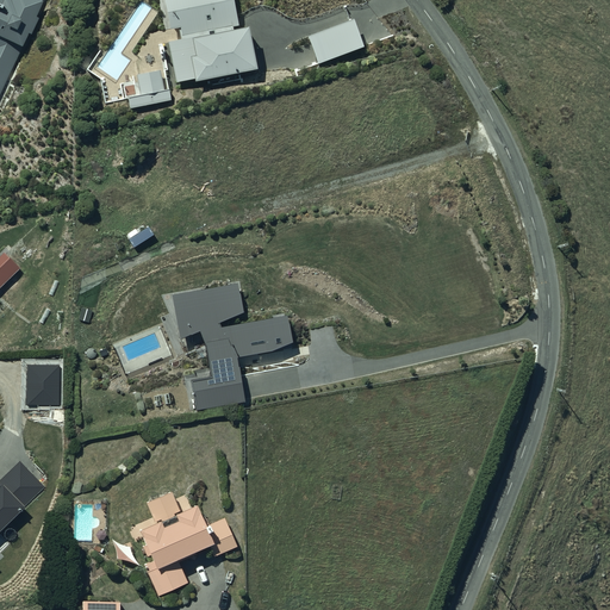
[(0,0),(0,94),(29,30),(31,31),(38,16),(36,14),(42,0),(0,0)]
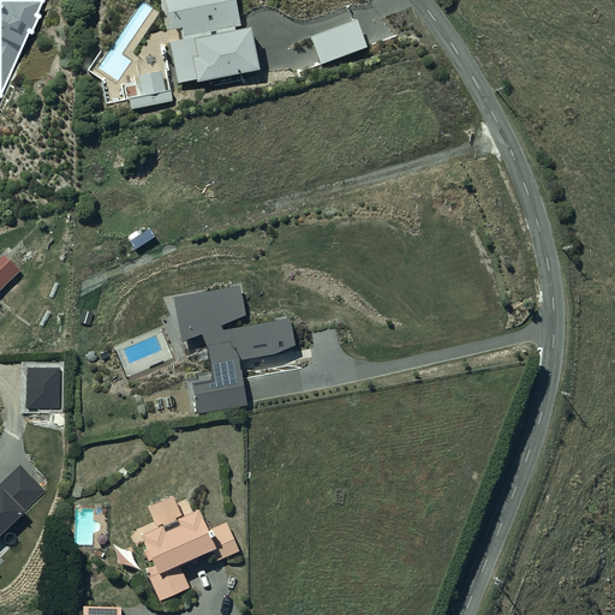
[(172,90),(264,72),(254,19),(238,23),(233,0),(160,0),(167,30),(181,27),(183,39),(161,42),(172,90)]
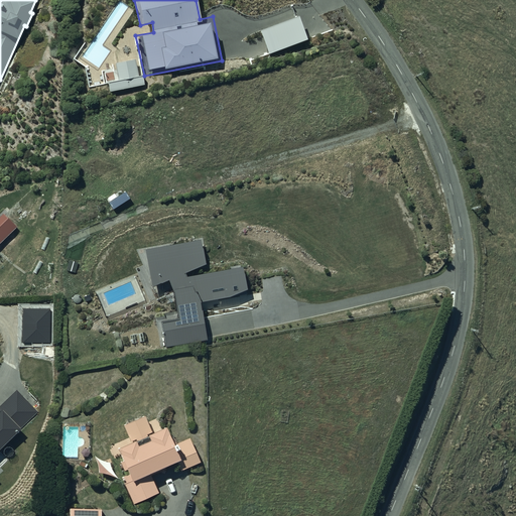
[(297,13),(259,28),(268,51),(306,36),(297,13)]
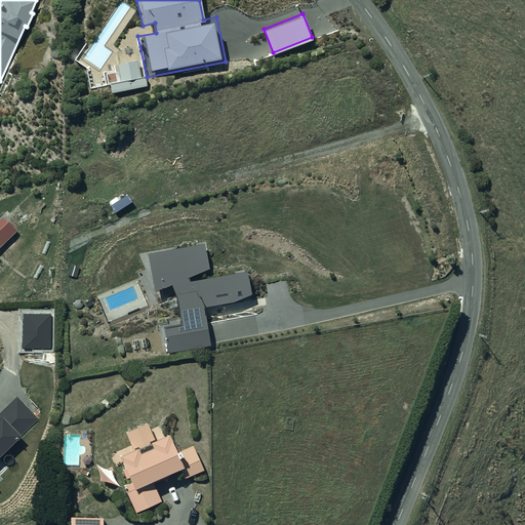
[(0,251),(23,231),(5,211),(0,216),(0,251)]
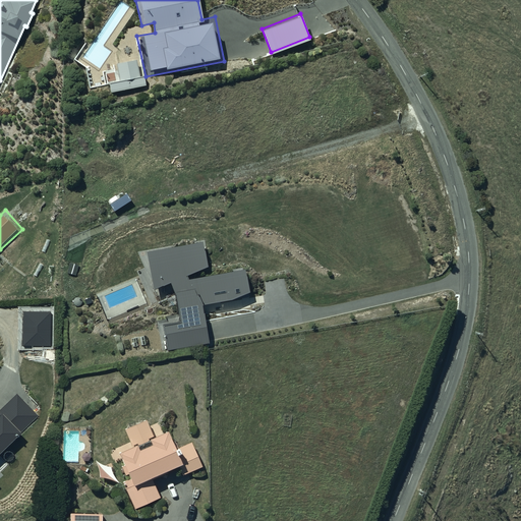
[(204,240),(147,250),(154,288),(171,280),(176,292),(181,320),(163,323),(167,349),(210,342),(203,303),(250,295),(245,268),(189,277),(188,274),(209,265),(204,240)]
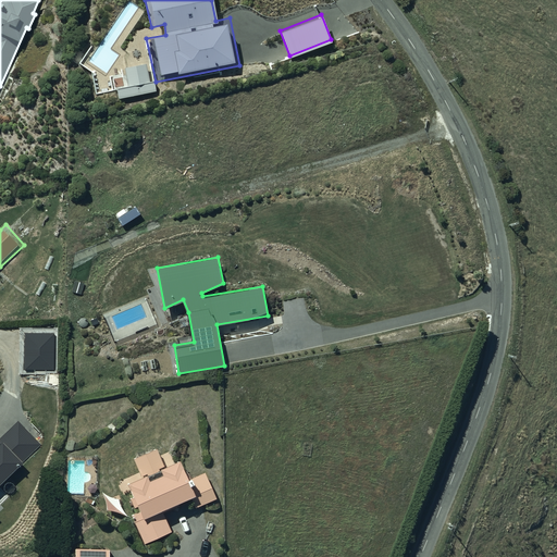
[(0,487),(44,444),(19,420),(0,437),(0,487)]
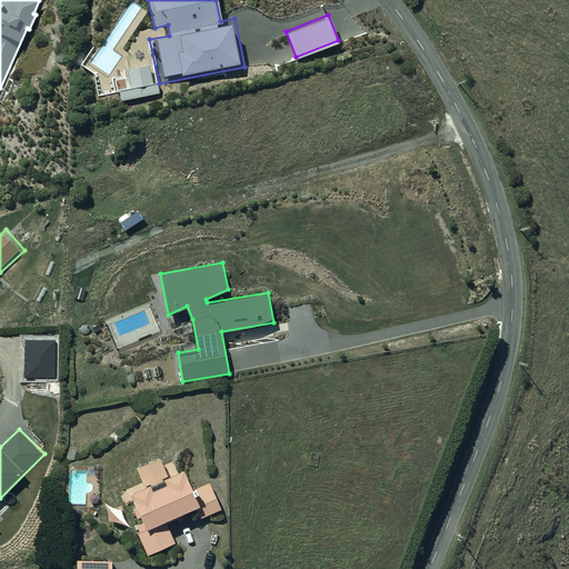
[(160,456),(136,466),(143,485),(130,491),(143,520),(135,525),(148,555),(176,541),(166,520),(195,506),(200,518),(221,508),(210,481),(197,487),(196,486),(195,486),(192,481),(190,482),(183,467),(178,470),(173,461),(163,466),(160,456)]
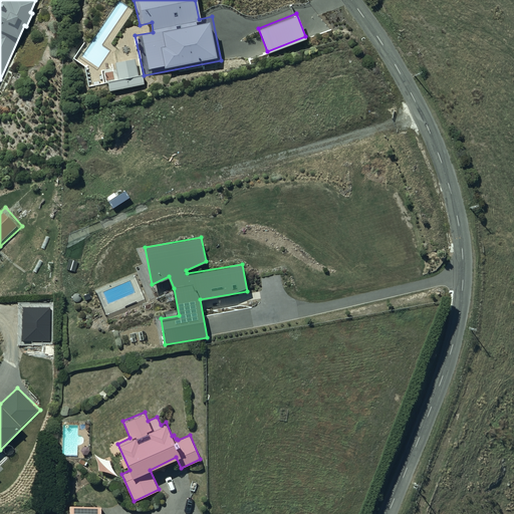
[(99,513),(100,505),(69,504),(69,513),(99,513)]
